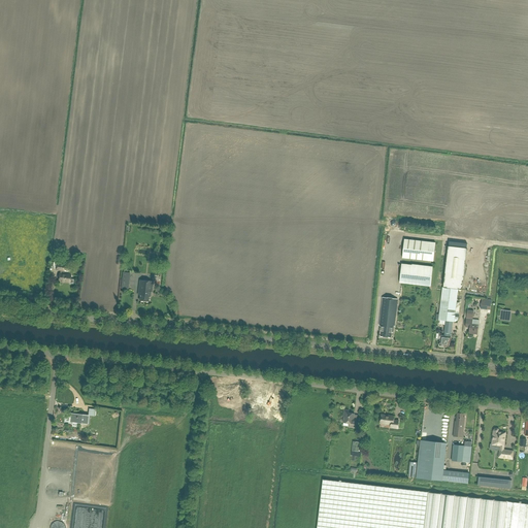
[(433,262),(435,242),(404,239),(402,258),(433,262)]
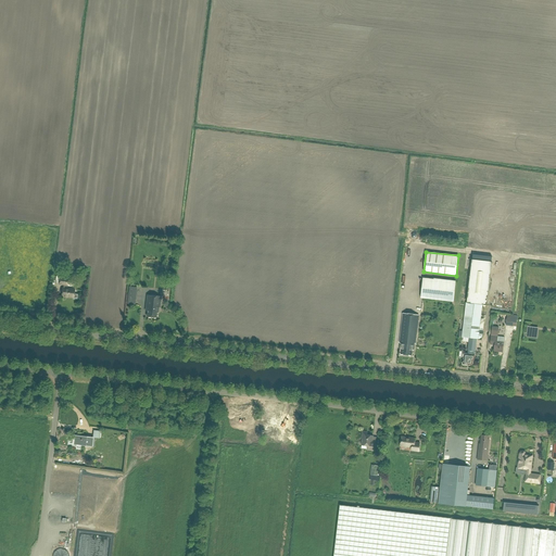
[(468,365),(472,366),(474,361),(475,361),(475,355),(477,339),(479,339),(480,340),(481,339),(482,339),(482,338),(482,337),(484,323),(483,323),(481,321),(482,305),(487,306),(492,263),(491,263),(491,262),(492,257),(472,255),(472,260),(471,260),(467,303),(466,303),(463,330),(463,338),(470,338),(468,354),(465,354),(464,355),(463,355),(464,352),(459,351),(458,358),(463,358),(463,357),(464,358),(463,364),(463,365),(468,365)]
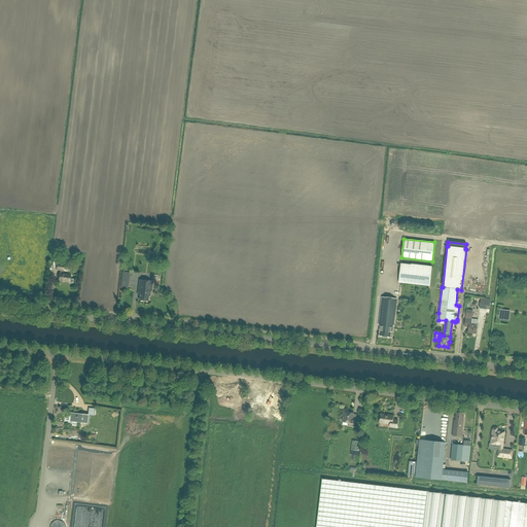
[(430,286),(432,268),(401,264),(399,283),(430,286)]
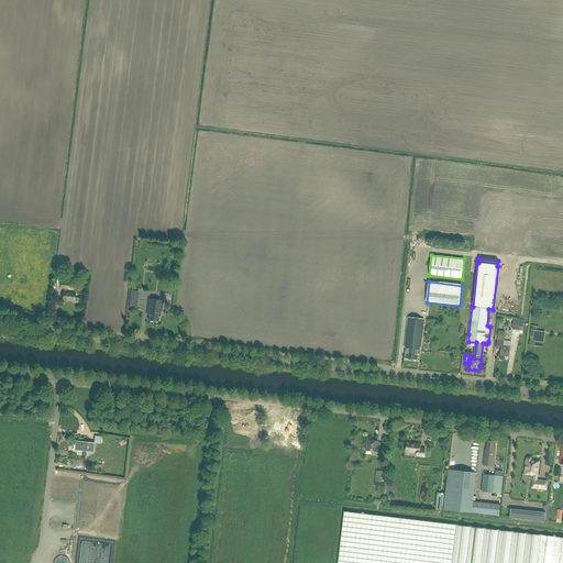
[(68,293),(69,284),(61,283),(59,288),(66,289),(65,293),(64,293),(63,300),(74,302),(78,304),(79,298),(75,298),(76,294),(68,293)]
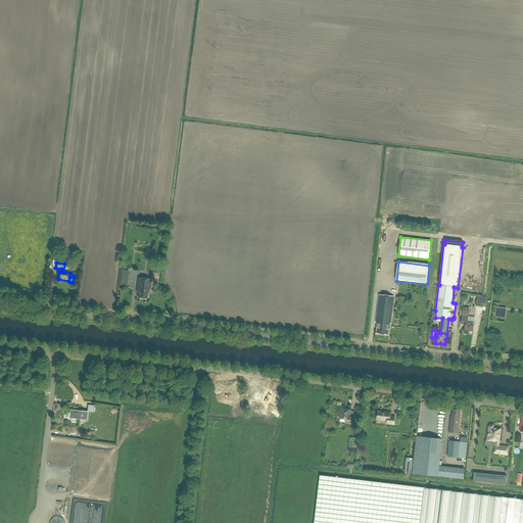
[(127,287),(129,271),(122,270),(120,286),(127,287)]
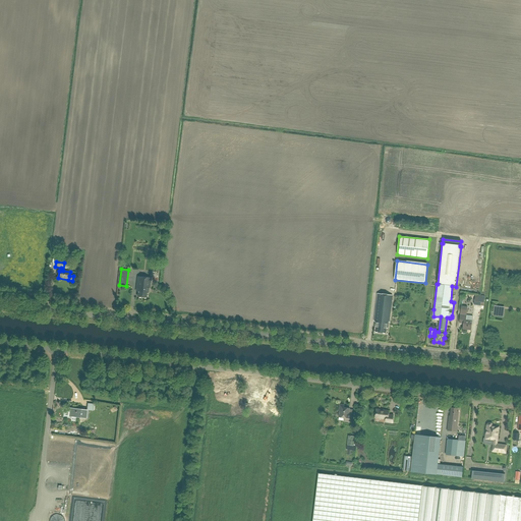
[(150,288),(151,278),(137,277),(136,291),(138,291),(137,297),(147,298),(148,293),(149,293),(149,288),(150,288)]
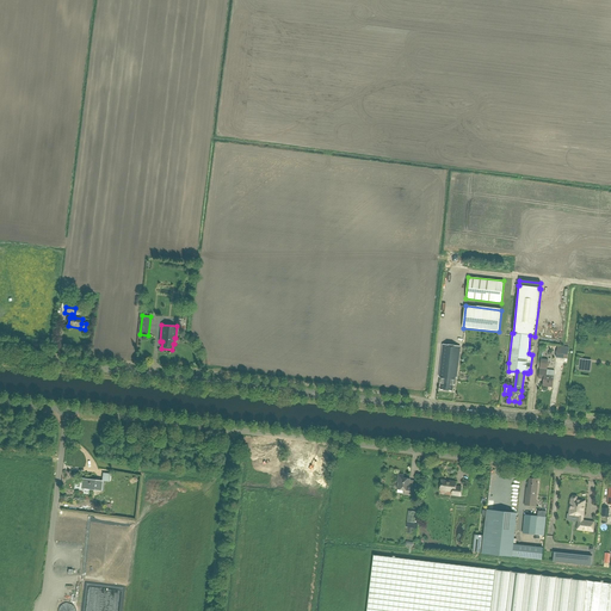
[(457,378),(458,363),(461,346),(443,345),(439,377),(442,378),(440,390),(452,392),(454,386),(455,386),(456,378),(457,378)]
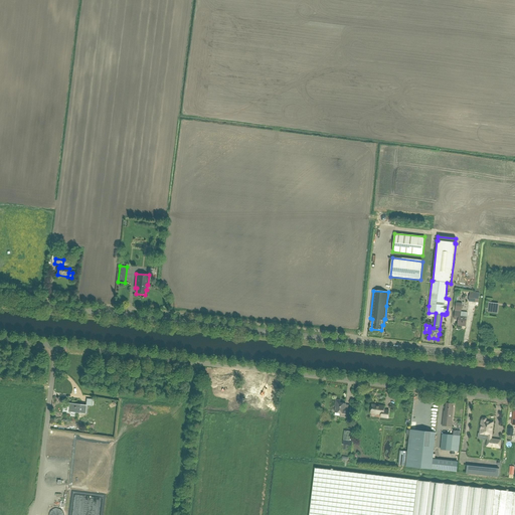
[(466,327),(467,317),(468,312),(462,312),(462,304),(456,303),(454,319),(458,320),(458,326),(466,327)]
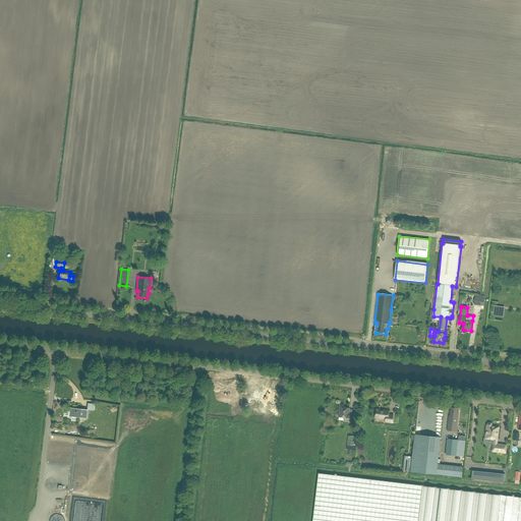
[(249,400),(248,408),(251,408),(251,409),(261,410),(262,396),(253,395),(252,401),(249,400)]
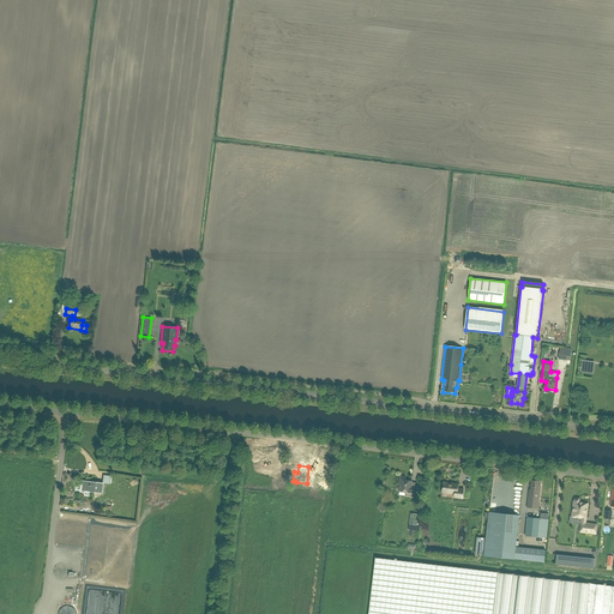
[(415,498),(416,489),(416,487),(411,487),(413,482),(405,481),(405,477),(401,477),(399,485),(401,485),(399,489),(399,492),(402,492),(407,493),(405,497),(415,498)]
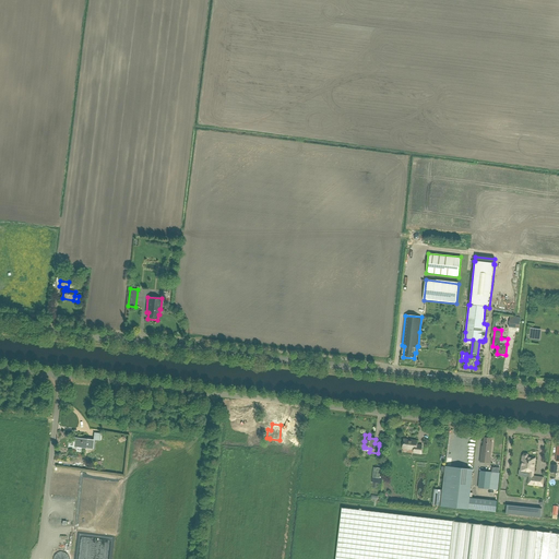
[(92,450),(93,440),(75,438),(74,448),(92,450)]
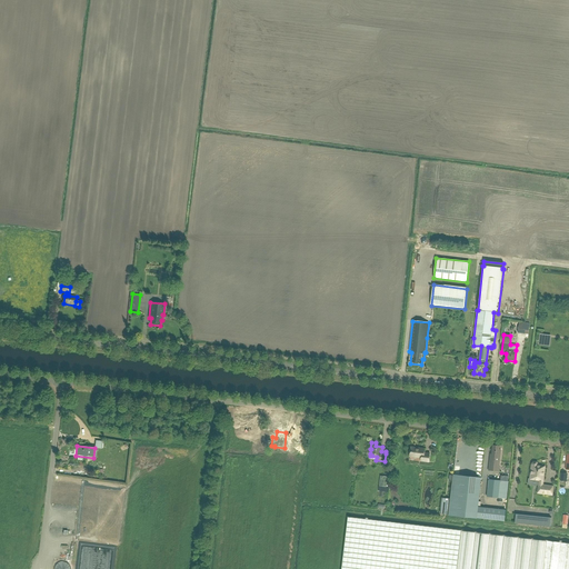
[(499,471),(501,450),(499,450),(499,446),(493,446),(492,456),(490,456),(489,470),(499,471)]
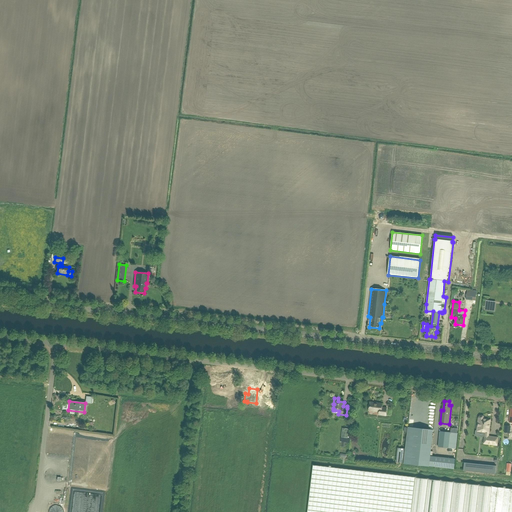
[(386,416),(387,408),(382,408),(382,404),(370,402),(369,407),(370,407),(369,411),(379,412),(378,415),(386,416)]
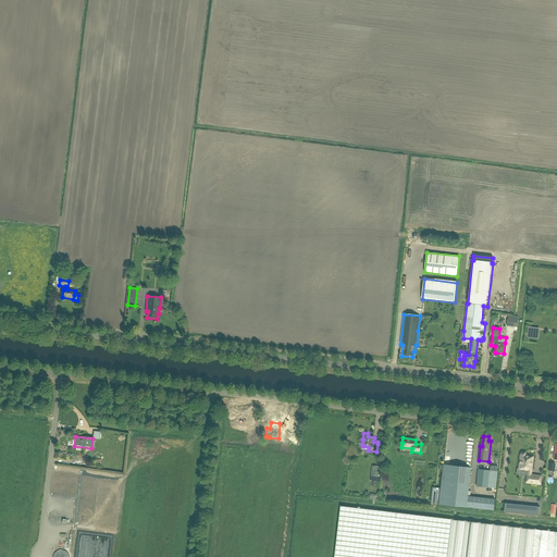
[(524,456),(525,454),(524,453),(522,453),(520,454),(520,456),(518,469),(530,470),(532,457),(524,456)]
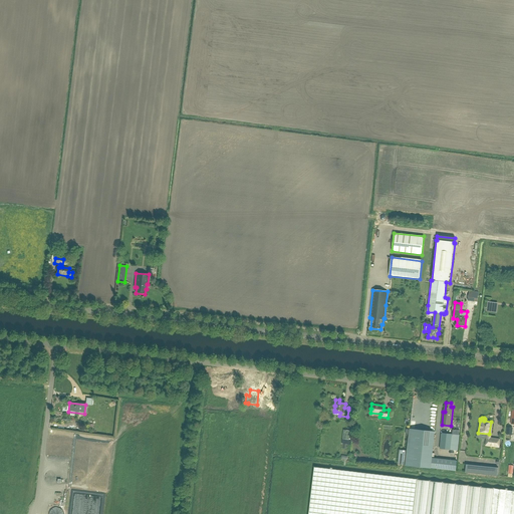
[(456,471),(457,461),(432,458),(435,432),(410,429),(406,466),(431,468),(456,471)]
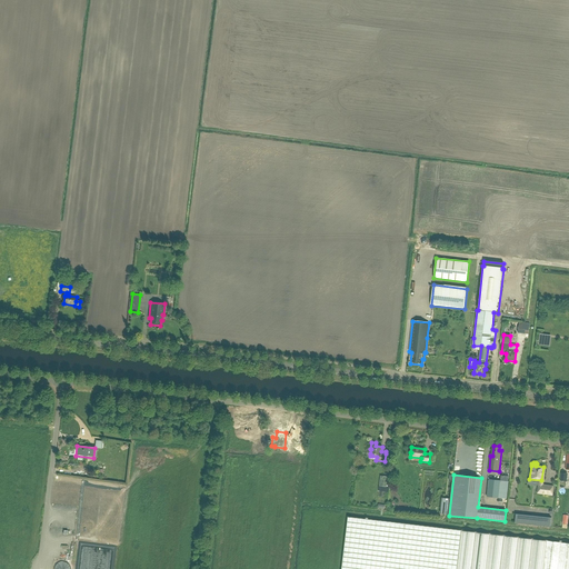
[(507,499),(509,479),(500,478),(500,480),(489,479),(487,497),(507,499)]
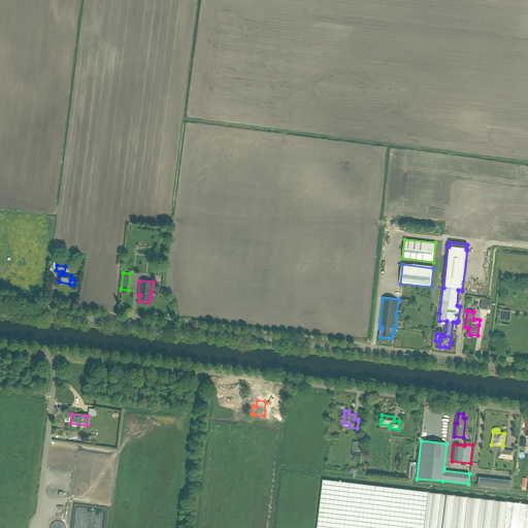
[(416,477),(418,463),(410,462),(408,476),(416,477)]
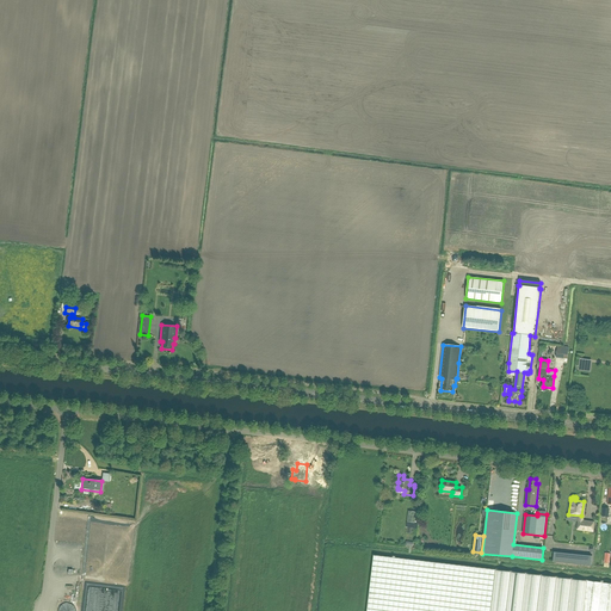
[(591,565),(592,555),(554,550),(553,561),(591,565)]
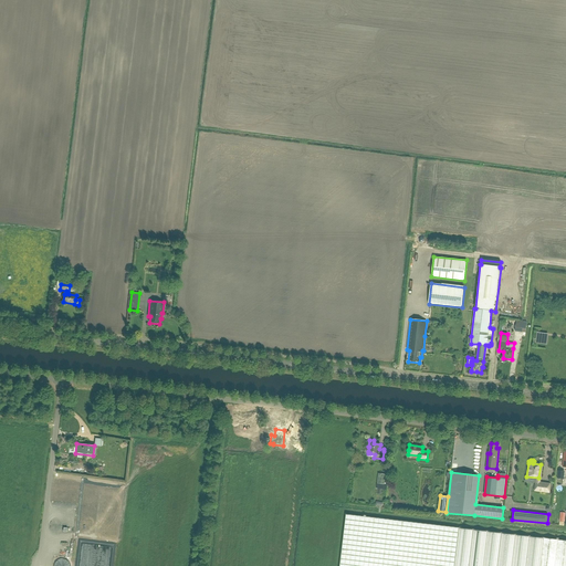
[(339,565),(565,565),(565,540),(346,514),(339,565)]
